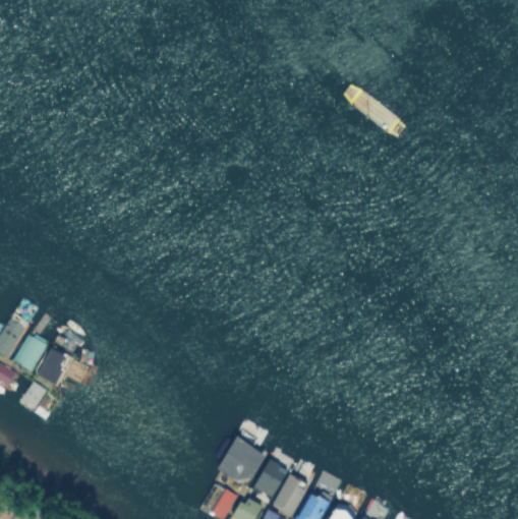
[(24,320),(15,313),(0,337),(0,353),(8,359),(27,328),(21,324),(24,320)]
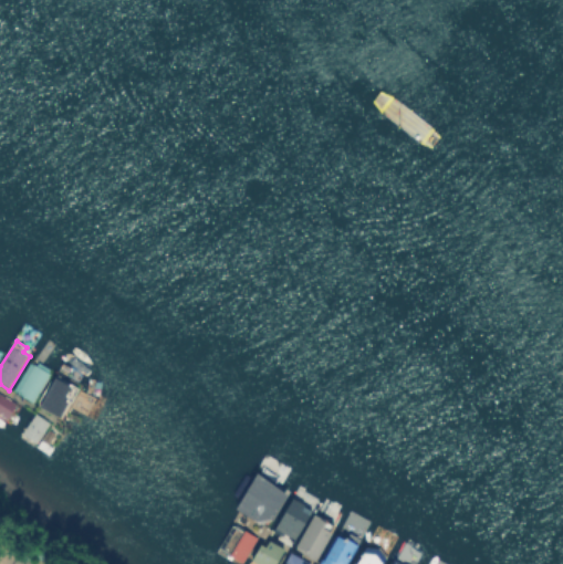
[(16,394),(37,404),(51,373),(30,363),(16,394)]
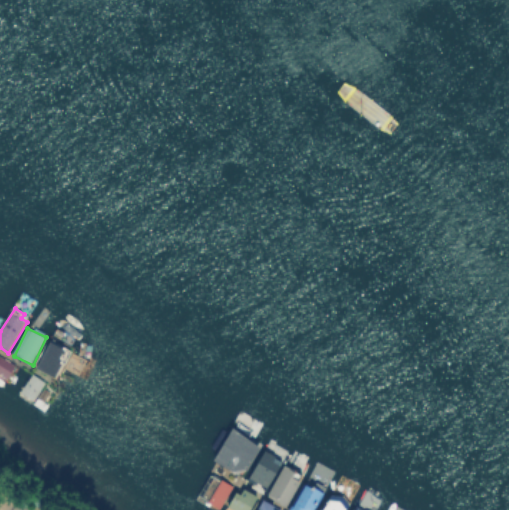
[(72,351),(52,341),(37,368),(57,379),(72,351)]
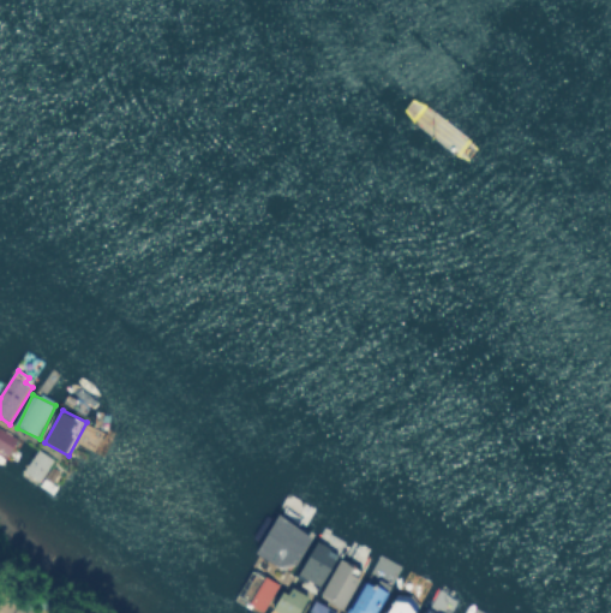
[(21,440),(0,427),(0,454),(9,459),(21,440)]
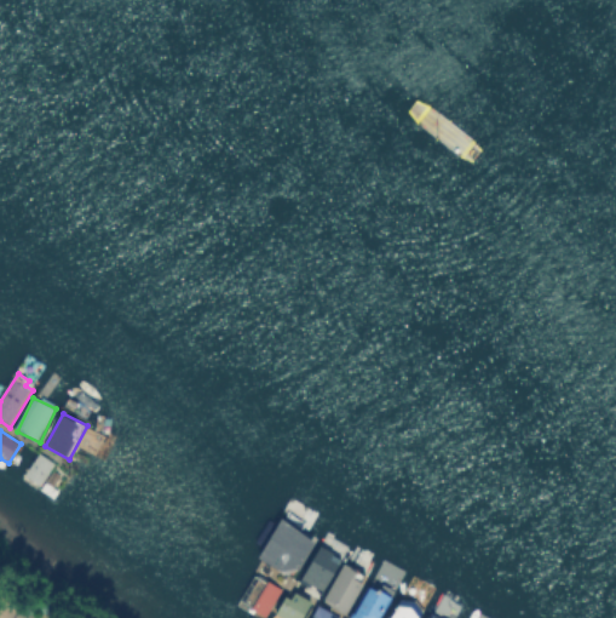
[(316,538),(277,521),(260,560),(299,577),(316,538)]
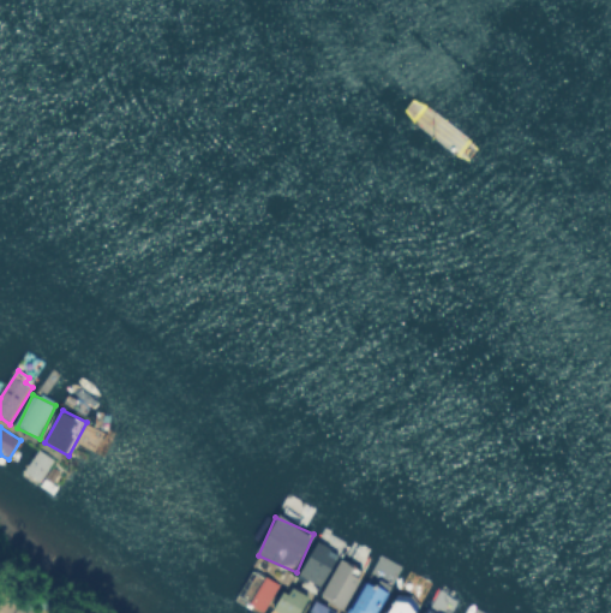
[(324,589),(340,553),(316,542),(300,578),(324,589)]
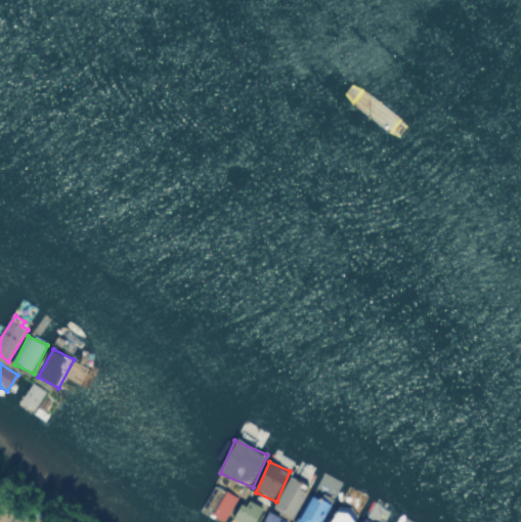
[(311,487),(292,477),(274,509),(294,520),(311,487)]
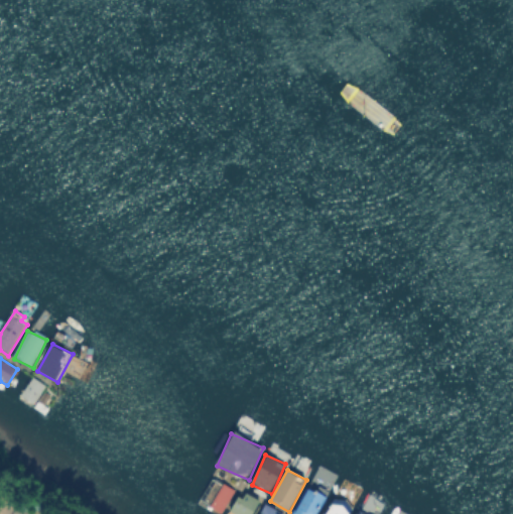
[(224,513),(237,491),(225,484),(211,507),(221,513),(224,513)]
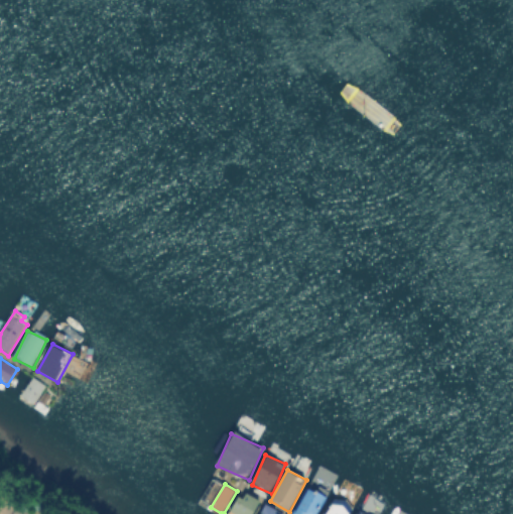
[(317,513),(327,497),(307,488),(295,513),(317,513)]
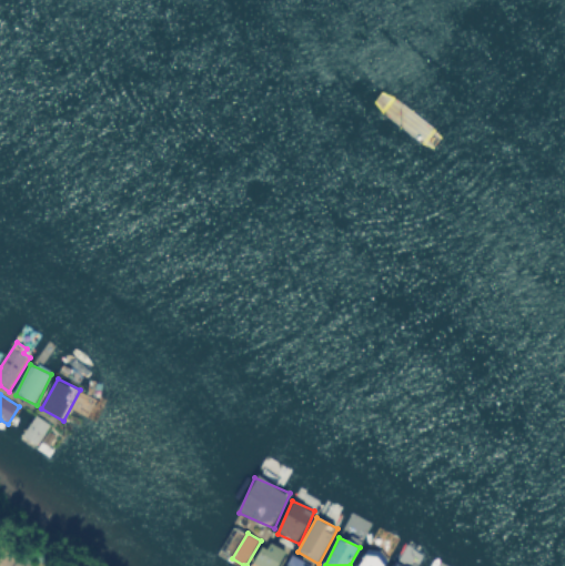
[(279,565),(286,551),(271,544),(268,551),(262,547),(253,565),(279,565)]
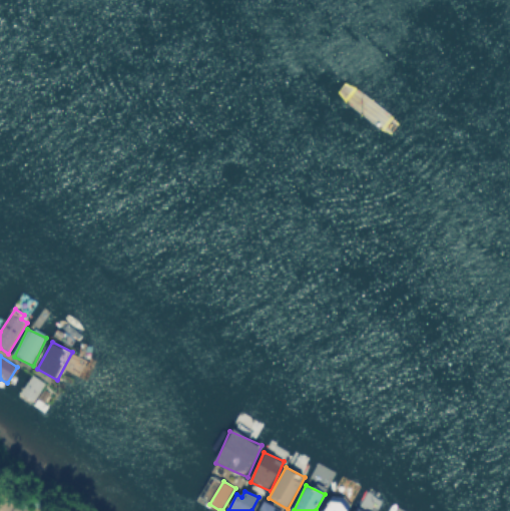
[(347,510),(349,502),(330,496),(325,510),(347,510)]
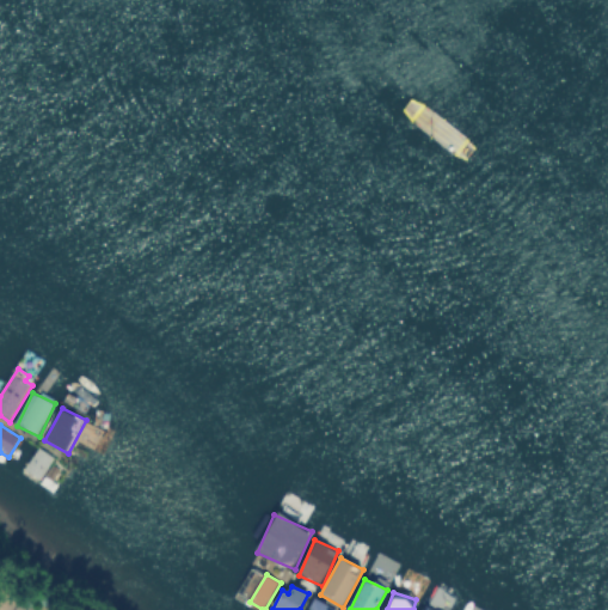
[(337,609),(315,599),(309,609),(337,609)]
